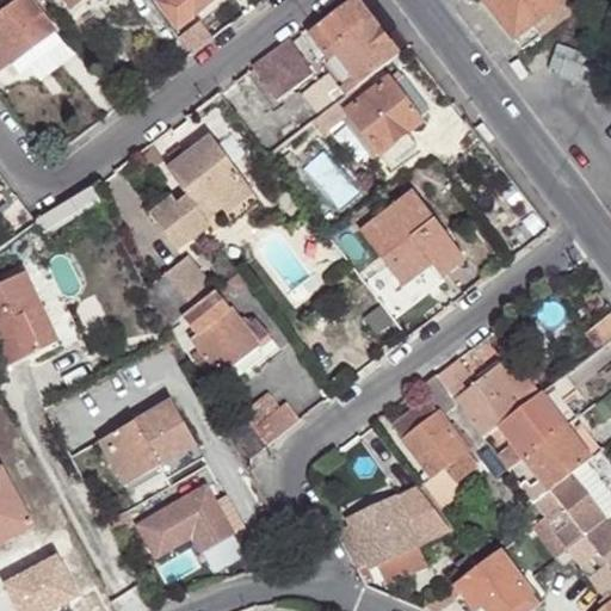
[(0,76),(14,67),(57,35),(30,0),(18,0),(0,13),(0,76)]
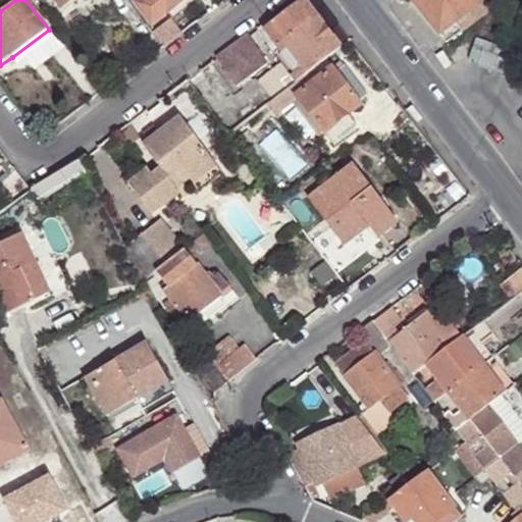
[(139,0),(137,2),(152,23),(183,0),(139,0)]
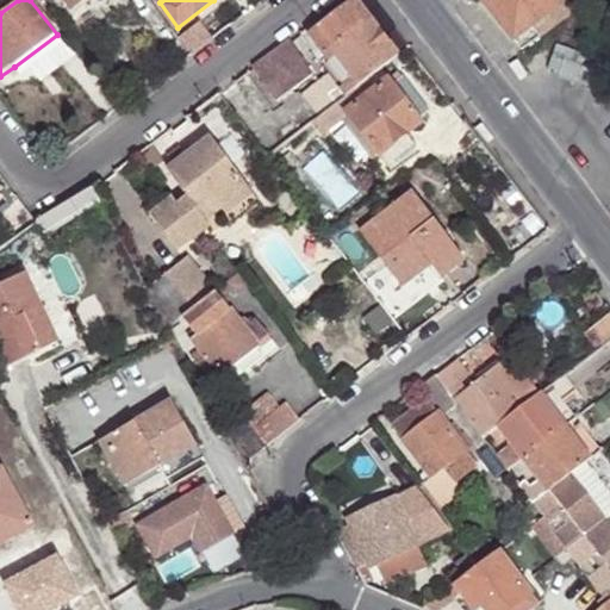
[(481,0),(520,50),(586,0),(481,0)]
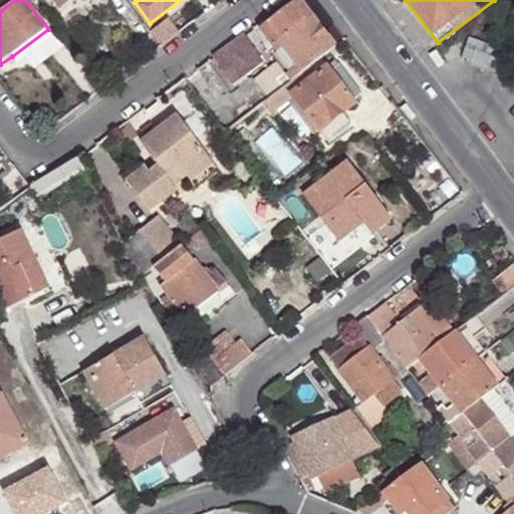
[(301,71),(332,48),(298,1),(257,31),(269,47),(266,50),(289,81),(301,71)]
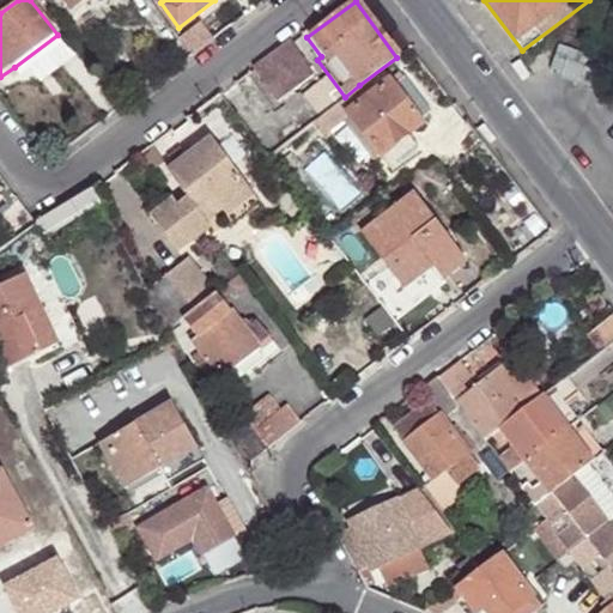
[(212,40),(199,23),(180,37),(193,54),(212,40)]
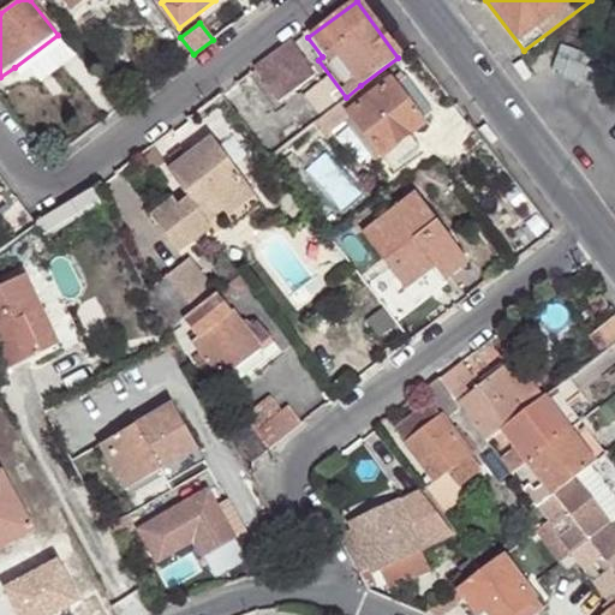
[(66,46),(58,35),(15,67),(23,78),(66,46)]
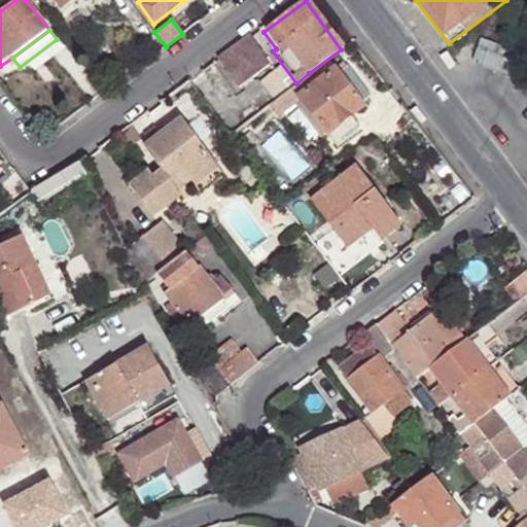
[(248,36),(217,59),(238,86),(270,64),(248,36)]
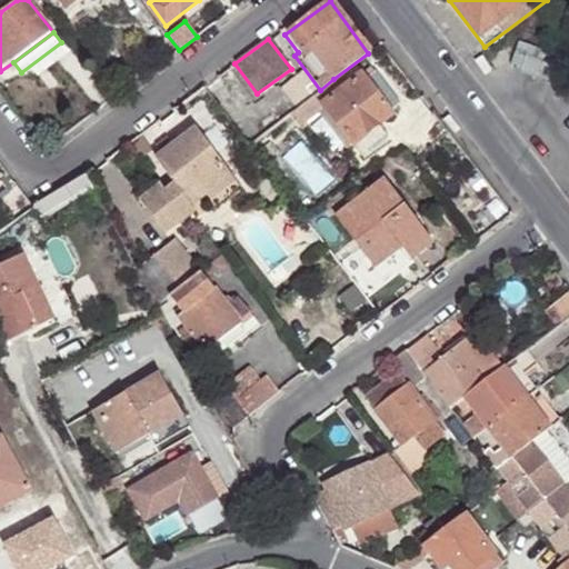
[(501,52),(498,76),(538,82),(543,51),(535,50),(530,53),(529,57),(501,52)]
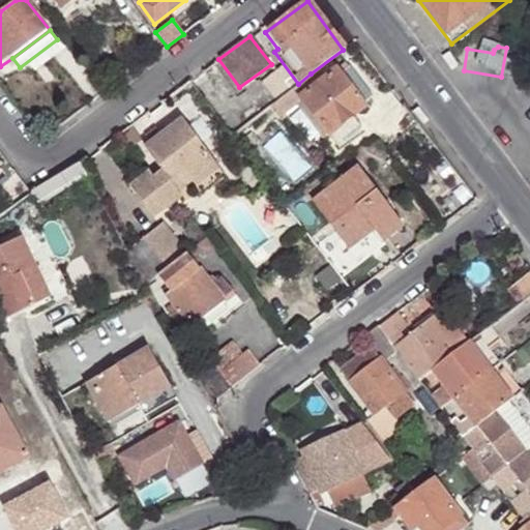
[(311,74),(298,84),(274,101),(283,113),(303,96),(329,133),(335,128),(344,140),(363,125),(355,114),(379,95),(351,58),(318,83),(311,74)]
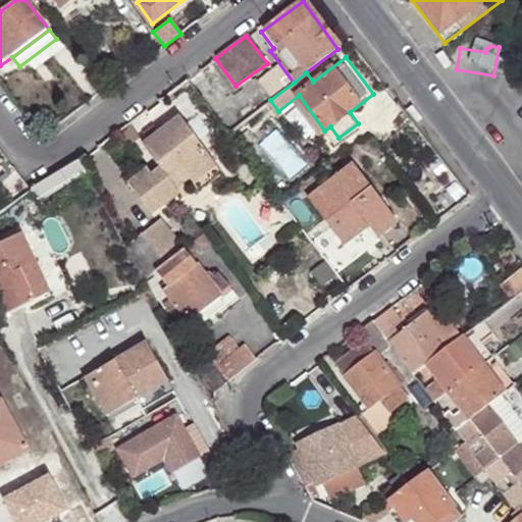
[(129,188),(149,212),(177,191),(169,180),(179,173),(188,184),(205,170),(197,160),(208,152),(180,115),(143,143),(158,165),(149,172),(129,188)]
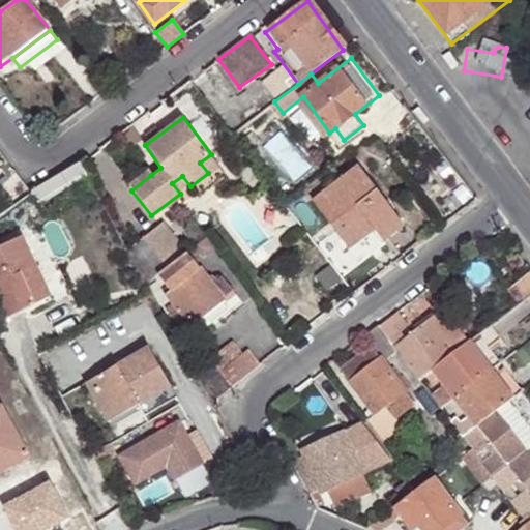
[(129,125),(117,136),(128,151),(141,141),(129,125)]
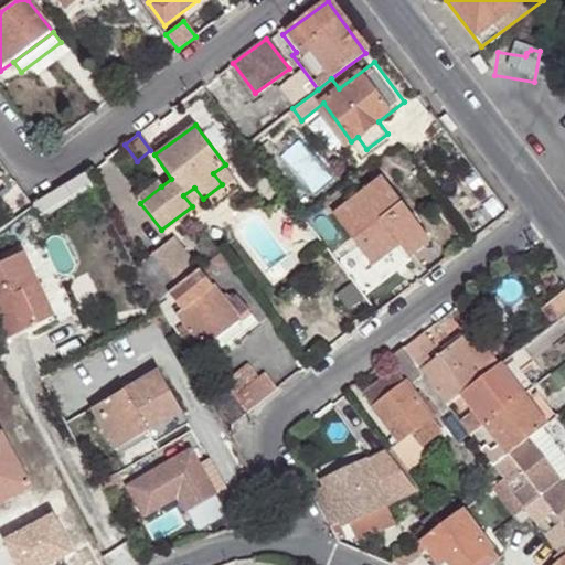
[(0,182),(10,176),(0,162),(0,182)]
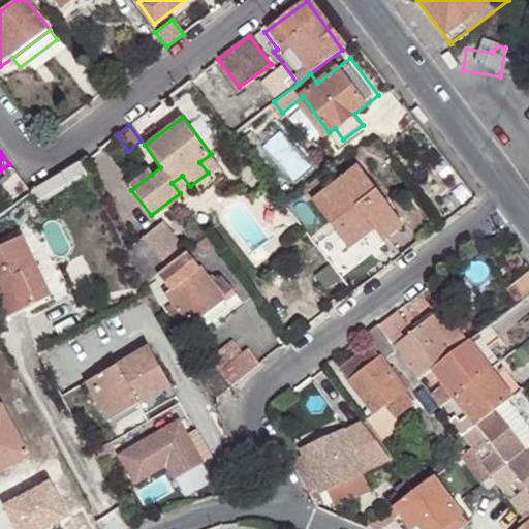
[(225,174),(211,154),(199,162),(208,173),(190,186),(196,194),(225,174)]
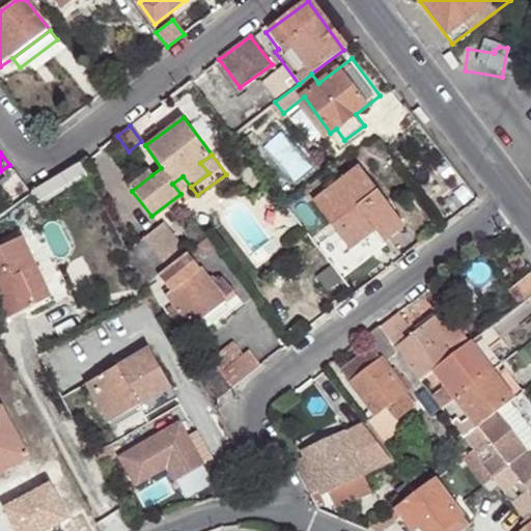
[(77,183),(88,175),(81,162),(30,193),(31,195),(38,205),(77,183)]
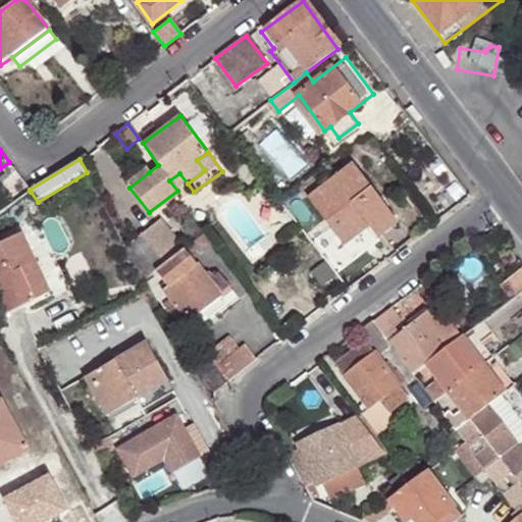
[(376,240),(397,224),(352,164),(304,200),(337,245),(365,225),(376,240)]
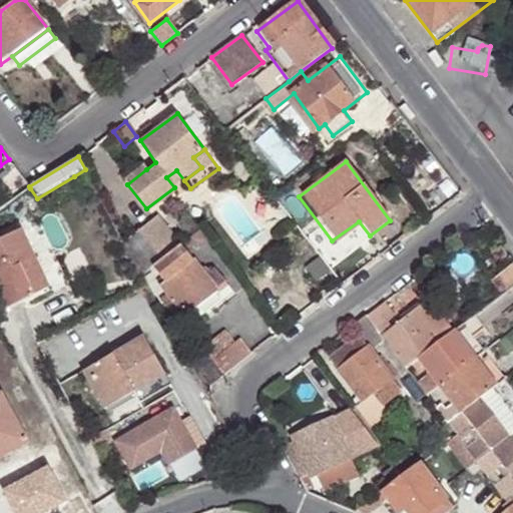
[(141,163),(122,178),(127,184),(146,169),(141,163)]
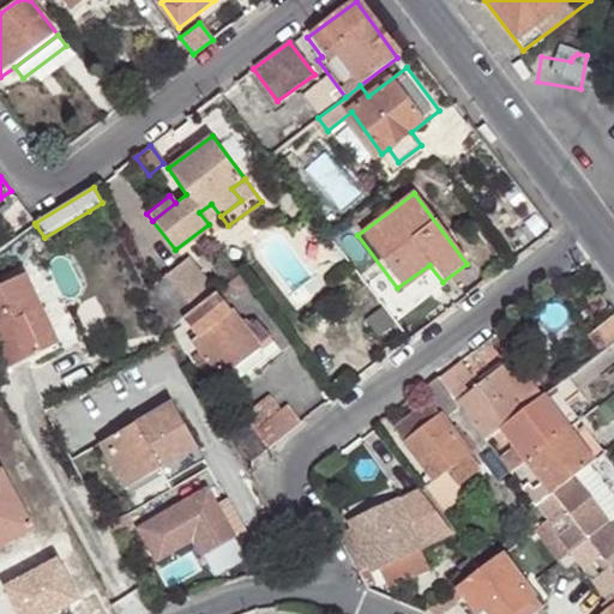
[(107,212),(102,203),(89,211),(92,220),(107,212)]
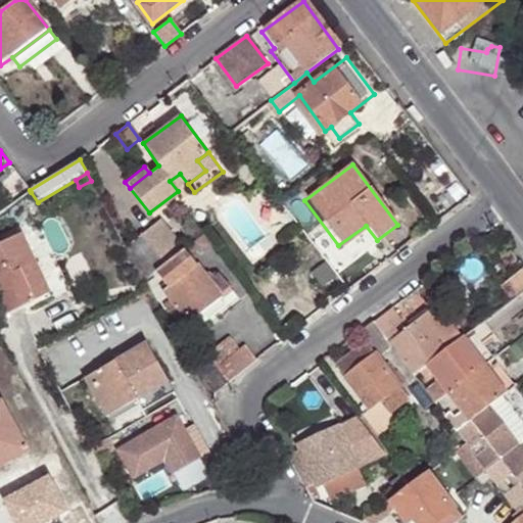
[(127,245),(145,279),(155,271),(184,248),(160,219),(127,245)]
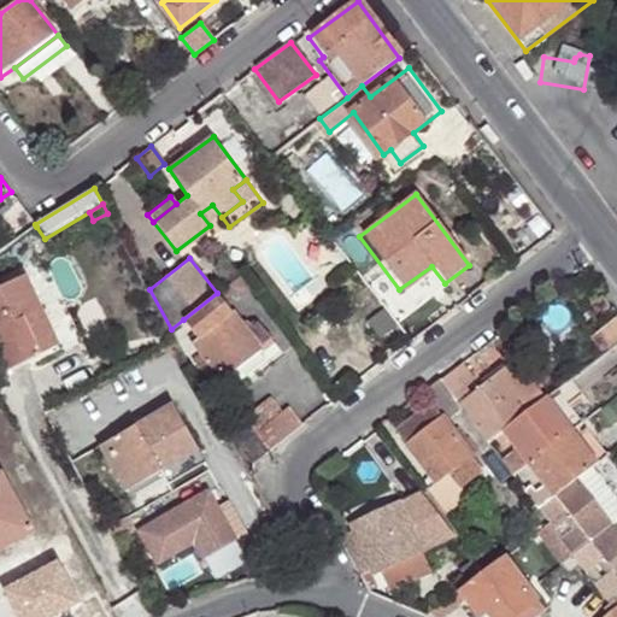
[(0,362),(6,375),(42,359),(24,321),(42,312),(27,275),(0,286),(0,362)]
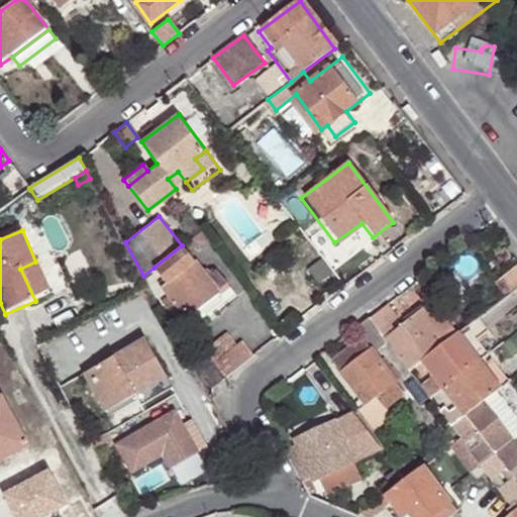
[(182,245),(153,268),(165,283),(160,287),(169,298),(160,304),(177,325),(185,319),(186,321),(220,295),(219,293),(228,285),(218,272),(212,276),(208,271),(204,274),(182,245)]
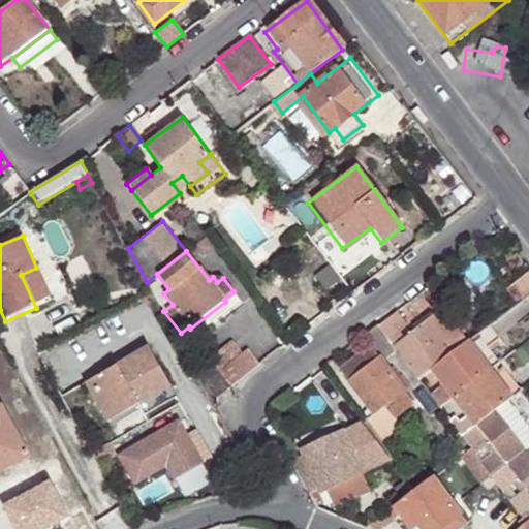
[(21,275),(36,308),(51,301),(36,268),(21,275)]
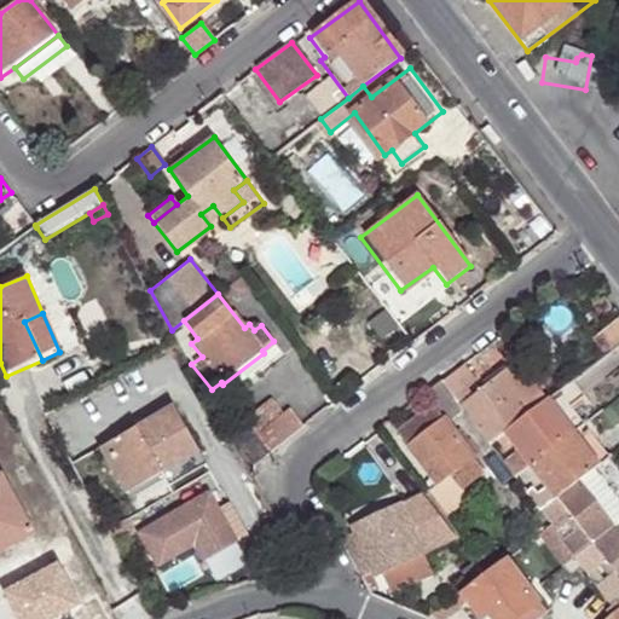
[(605,357),(618,345),(618,316),(591,339),(605,357)]
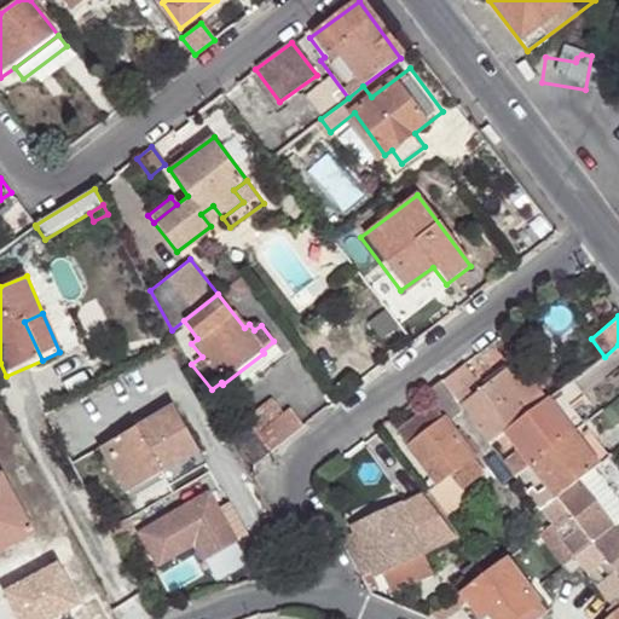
[(163,364),(163,366),(163,370),(167,374),(169,375),(172,375),(174,375),(177,374),(179,371),(179,366),(179,364),(178,363),(177,360),(173,359),(169,358),(167,359),(166,360),(165,362),(163,364)]
